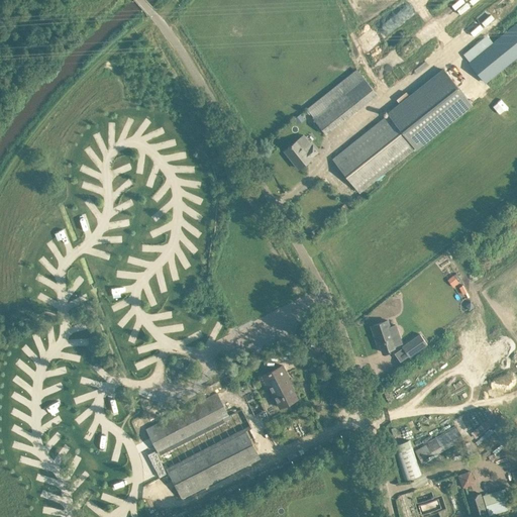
[(516,24),(470,64),(485,82),(516,55),(516,24)]
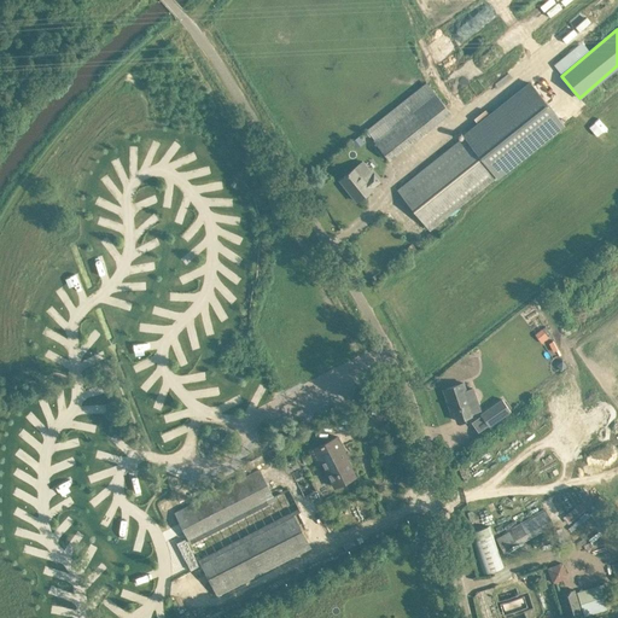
[(397,190),(430,231),(496,178),(564,124),(531,83),(464,136),(465,136),(397,190)]
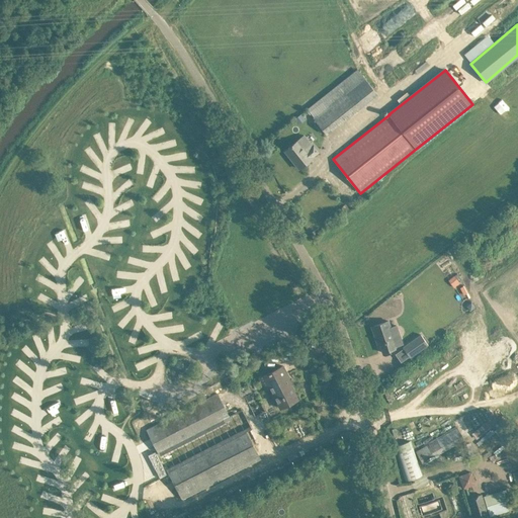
[(326,134),(339,123),(320,99),(308,109),(314,117),(314,118),(326,134)]
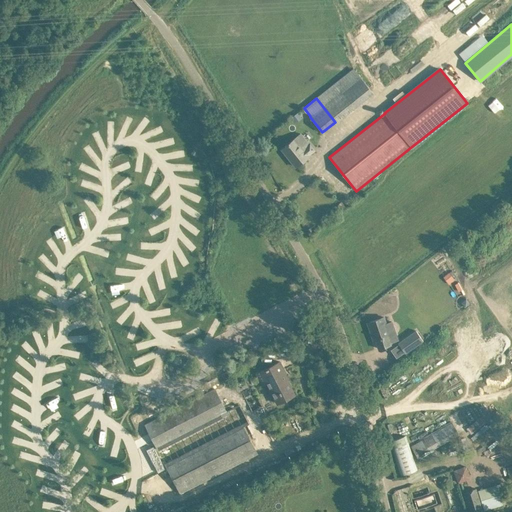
[(297,113),(291,118),(294,122),(301,118),(297,113)]
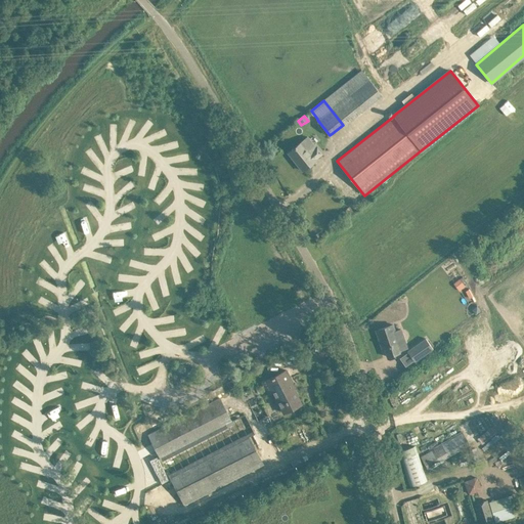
[(301,142),(288,153),(302,170),(315,160),(315,159),(322,154),(317,147),(316,147),(307,137),(301,142)]
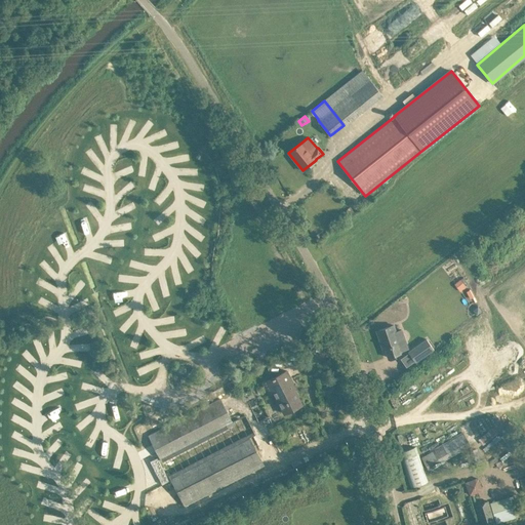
[(402,328),(395,330),(394,325),(387,328),(376,331),(381,347),(384,347),(388,357),(400,353),(400,351),(408,348),(402,328)]
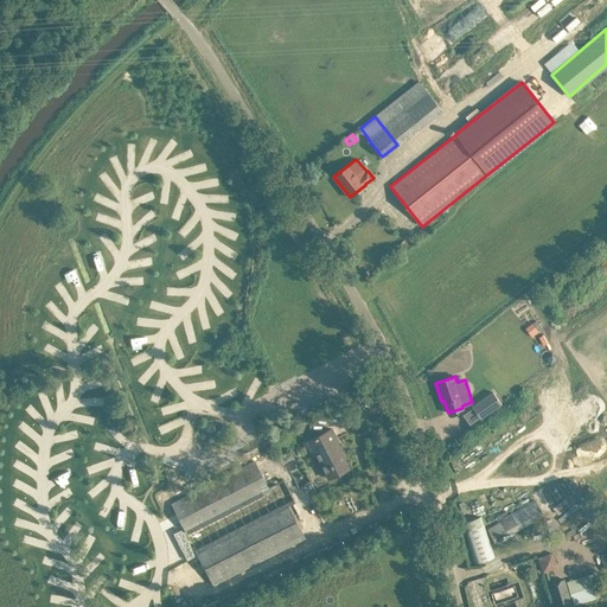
[(493,393),(472,407),(480,419),(502,403),(493,393)]
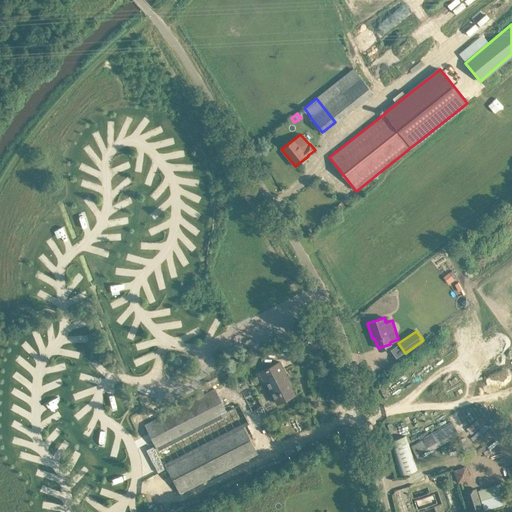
[(286,378),(288,377),(279,361),(260,371),(277,403),(294,394),(286,378)]
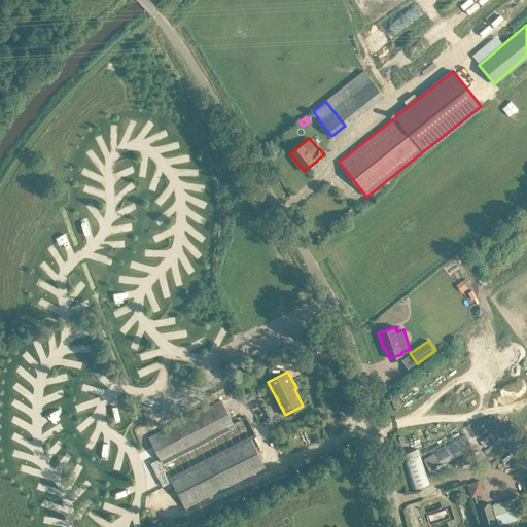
[(221,400),(149,437),(161,460),(161,461),(233,424),(221,400)]
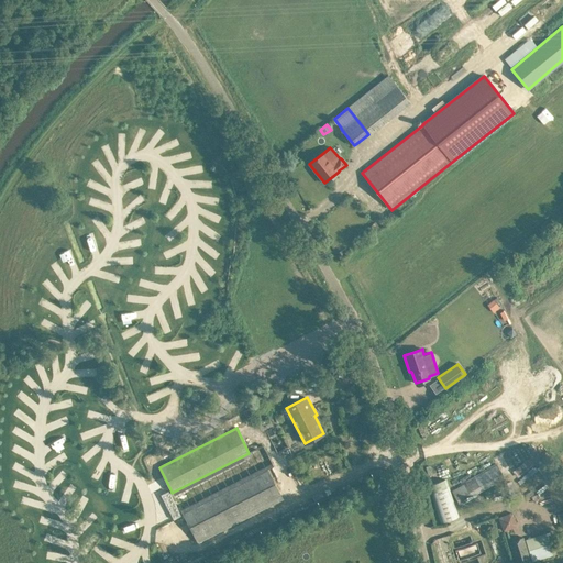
[(512,471),(518,477),(533,463),(529,457),(512,471)]
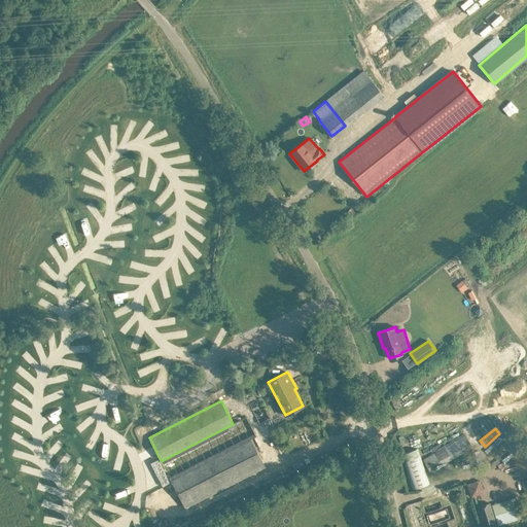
[(423,460),(429,471),(472,447),(465,435),(423,460)]
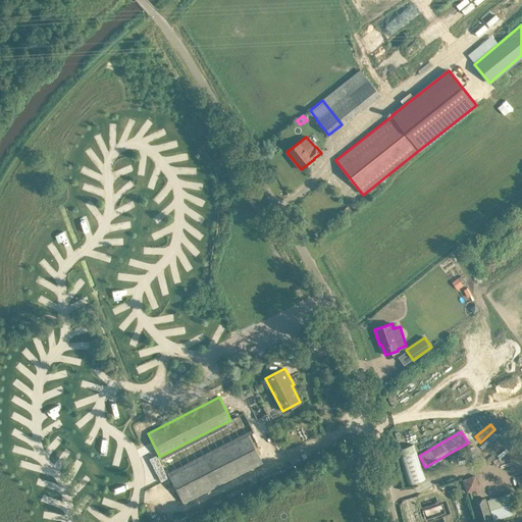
[(248,434),(169,476),(184,503),(262,463),(254,446),(248,434)]
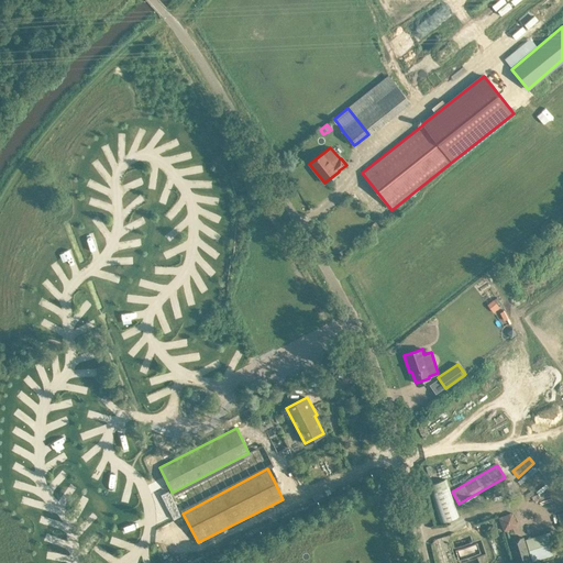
[(457,517),(444,479),(429,485),(441,522),(457,517)]
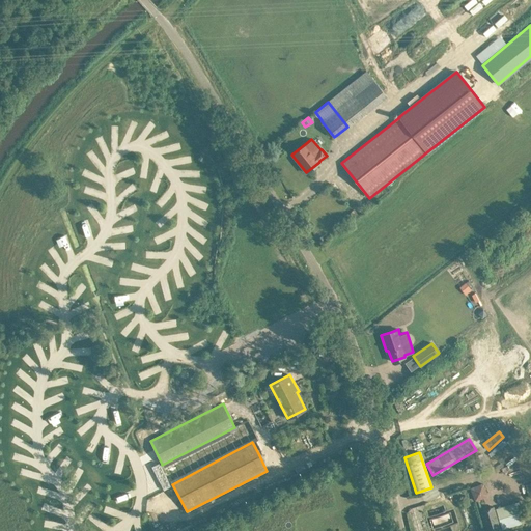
[(159,463),(151,466),(164,490),(171,486),(159,463)]
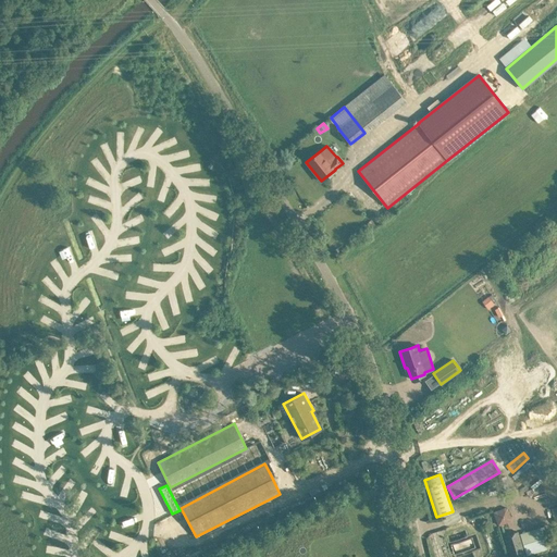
[(492,511),(497,525),(512,519),(506,506),(492,511)]
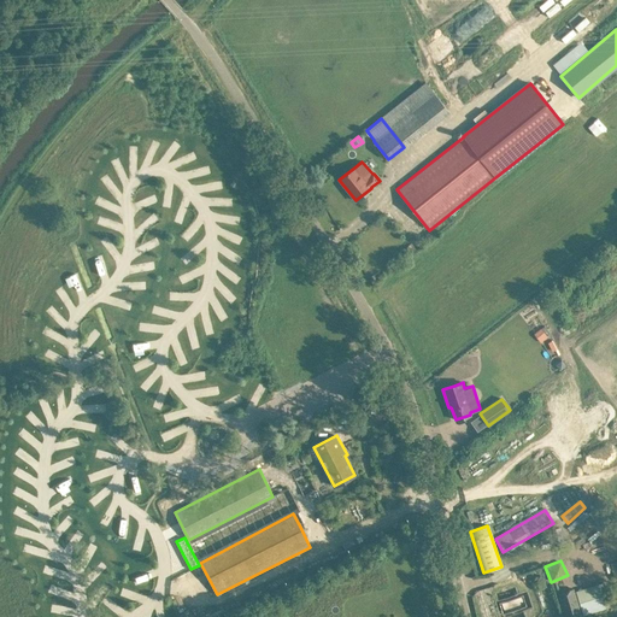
[(48,568),(51,582),(58,581),(54,566),(48,568)]
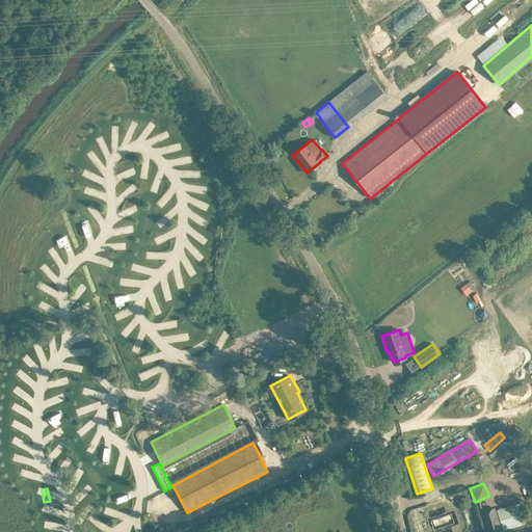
[(452,531),(451,526),(459,524),(454,509),(446,511),(444,505),(426,511),(428,517),(426,519),(430,531),(452,531)]
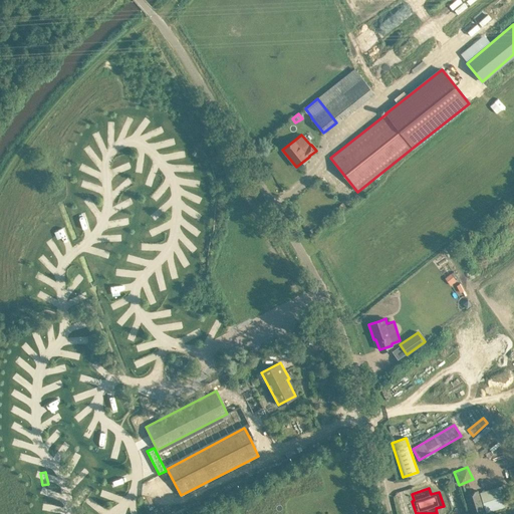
[(465,494),(471,513),(484,513),(477,491),(465,494)]
